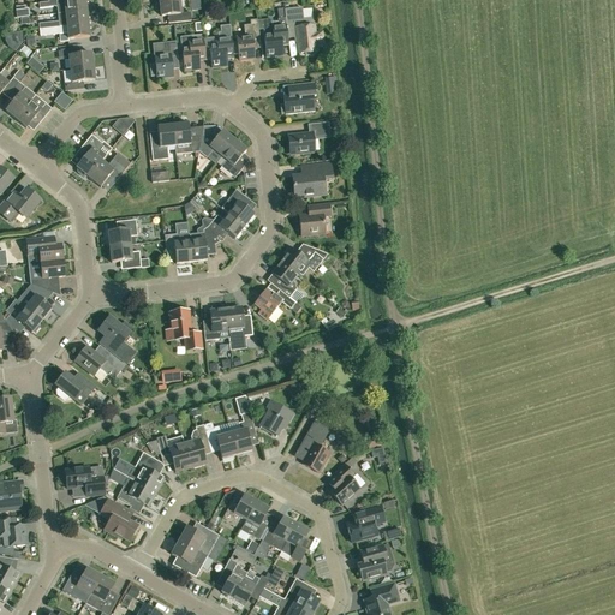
[(87,11),(85,0),(61,0),(48,1),(40,3),(39,3),(40,7),(57,6),(58,13),(87,11)]
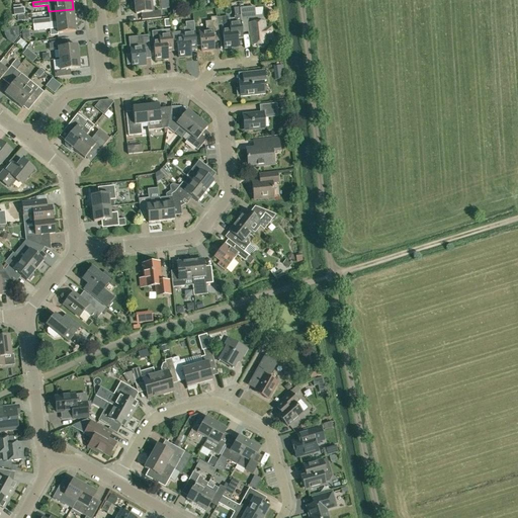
[(152,7),(150,0),(144,0),(131,2),(132,7),(136,7),(136,13),(142,13),(142,19),(161,17),(161,10),(155,11),(154,7),(152,7)]
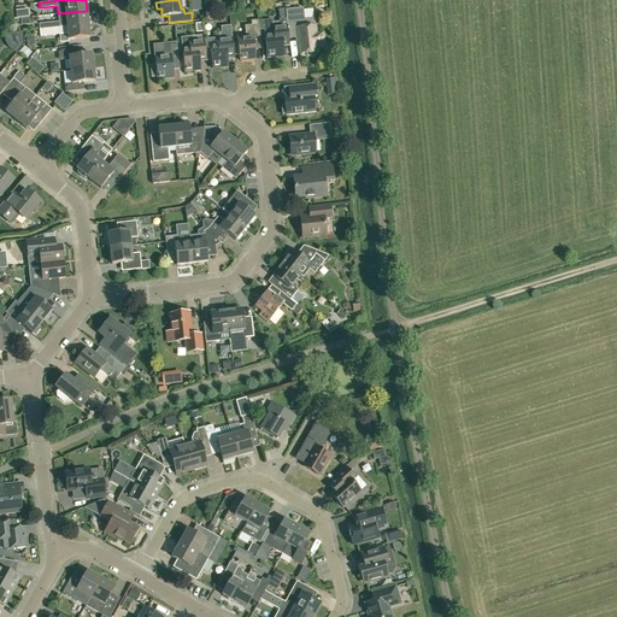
[(305,24),(303,9),(286,10),(287,15),(287,19),(289,35),(289,39),(299,37),(300,54),(307,53),(307,54),(309,56),(315,56),(316,54),(316,52),(318,52),(317,46),(322,45),(324,43),(323,35),(321,34),(316,34),(315,24),(313,23),(305,24)]
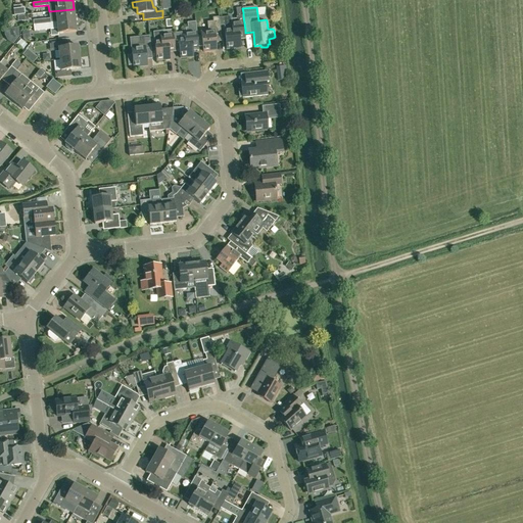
[(19,16),(30,16),(29,8),(18,8),(19,16)]
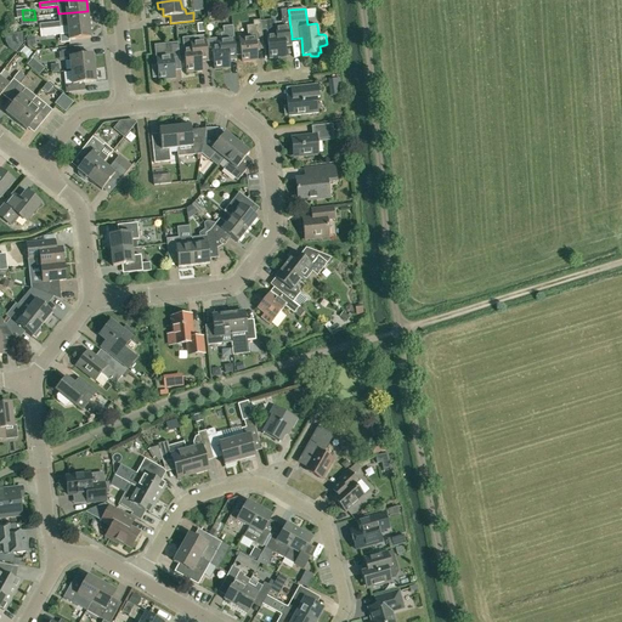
[(40,29),(89,23),(88,11),(58,13),(60,21),(39,23),(40,29)]
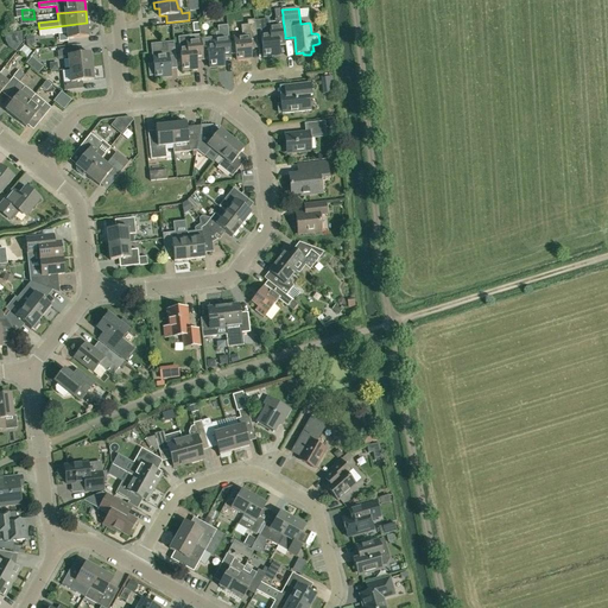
[(252,58),(251,38),(257,38),(254,19),(248,20),(248,25),(242,25),(244,37),(234,38),(235,42),(230,43),(230,45),(230,55),(236,54),(236,59),(252,58)]
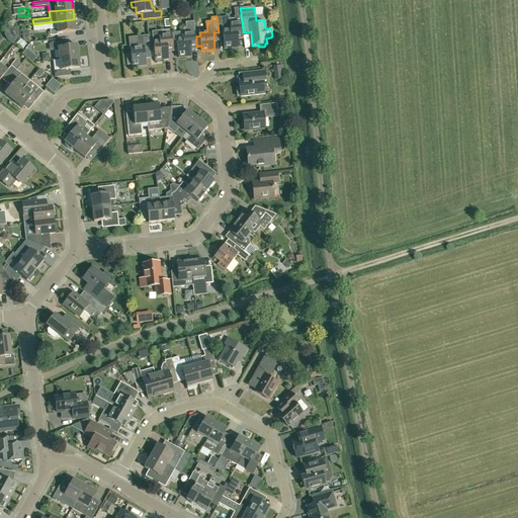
[(243,32),(243,29),(241,16),(236,16),(235,16),(235,19),(230,19),(231,28),(224,29),(226,48),(238,47),(238,40),(237,38),(243,37),(243,32)]
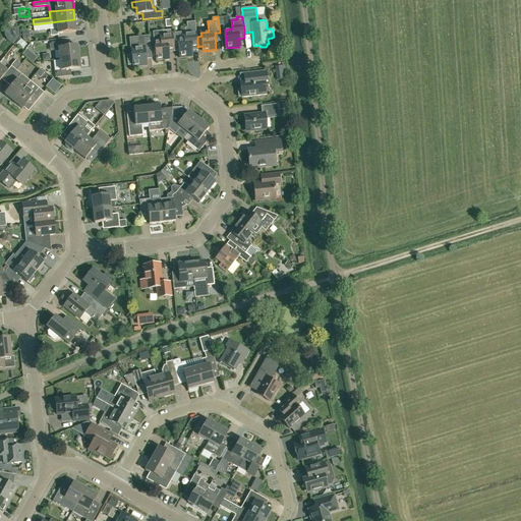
[(75,31),(74,19),(34,24),(34,30),(57,27),(58,33),(75,31)]
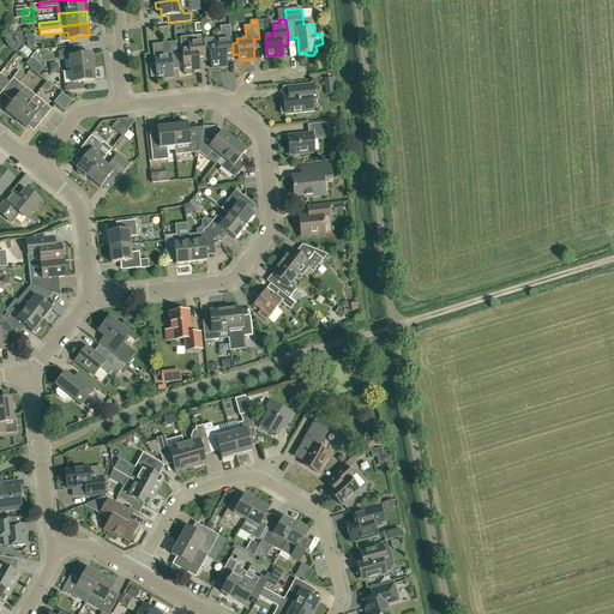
[(206,40),(204,40),(205,48),(206,61),(212,60),(212,67),(228,66),(226,47),(233,46),(233,43),(230,25),(221,26),(221,34),(218,34),(220,44),(210,46),(206,43),(206,40)]
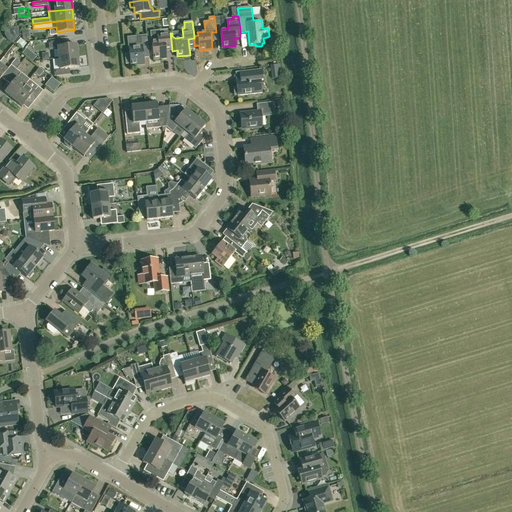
[(172,51),(171,40),(170,33),(170,29),(169,29),(159,30),(160,39),(152,40),(154,59),(167,57),(166,51),(172,51)]
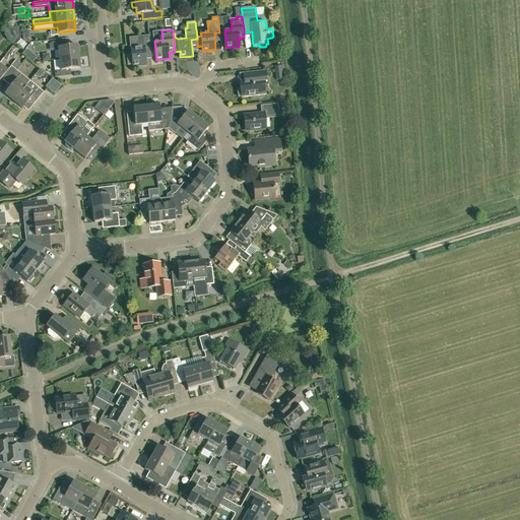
[(133,66),(146,64),(144,48),(150,48),(149,36),(138,37),(139,42),(131,43),(131,48),(132,55),(133,65),(133,66)]
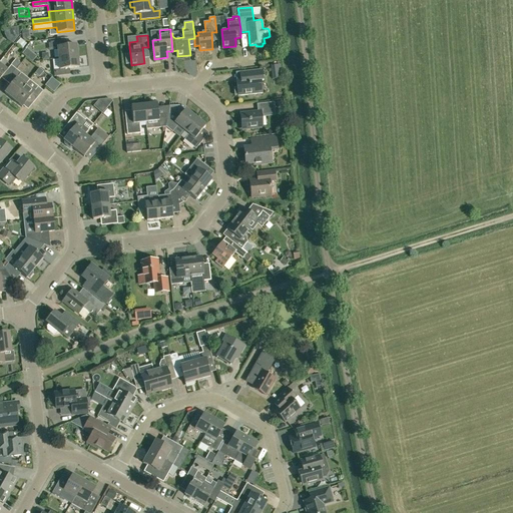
[(21,49),(25,44),(19,39),(15,43),(21,49)]
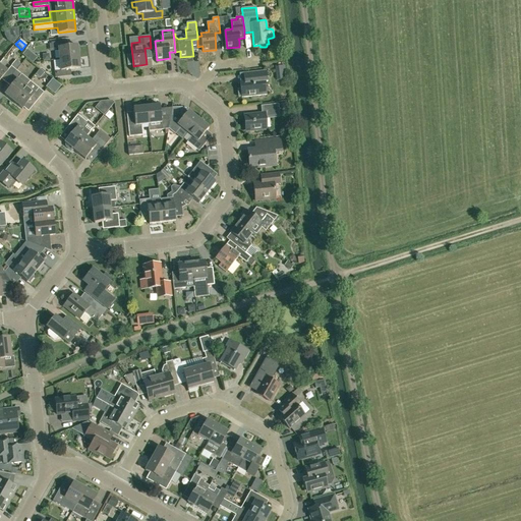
[(68,47),(67,40),(52,42),(52,48),(58,48),(59,59),(79,56),(78,46),(68,47)]
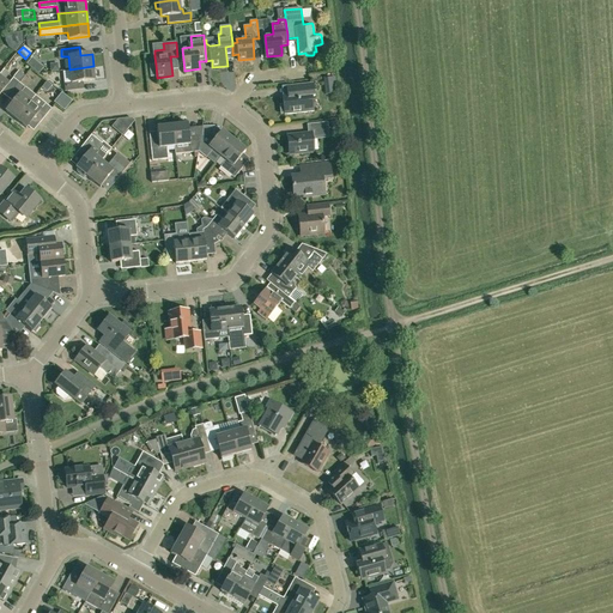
[(31,58),(25,65),(31,70),(37,64),(31,58)]
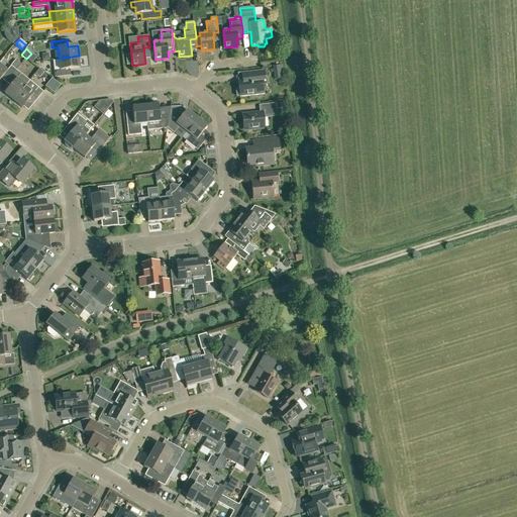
[(56,76),(71,75),(70,68),(80,67),(79,56),(59,59),(60,70),(55,70),(56,76)]
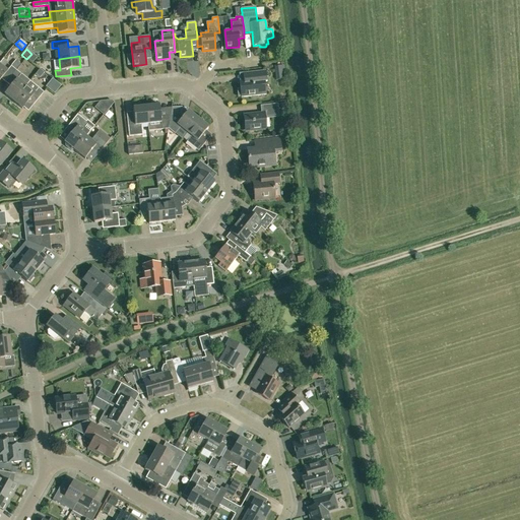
[(0,79),(4,75),(9,79),(16,70),(20,64),(16,60),(11,66),(7,71),(0,65),(0,79)]
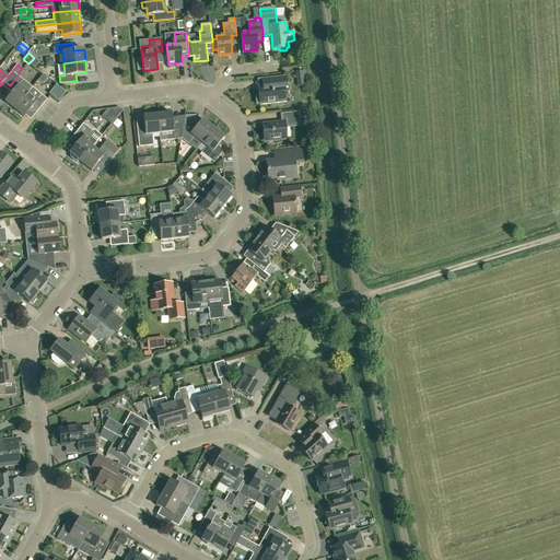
[(168,73),(162,76),(164,83),(172,80),(168,73)]
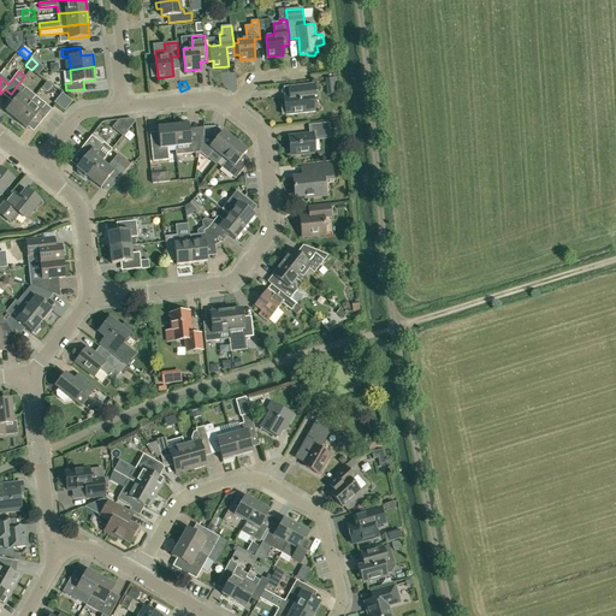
[(46,90),(58,98),(63,89),(52,82),(46,90)]
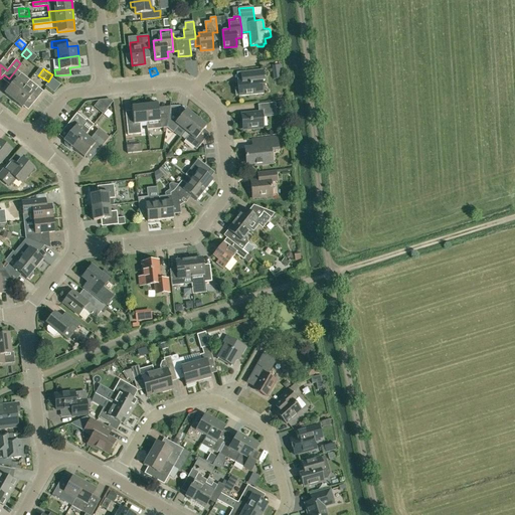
[(5,93),(14,100),(30,79),(25,76),(16,69),(9,78),(14,82),(5,93)]
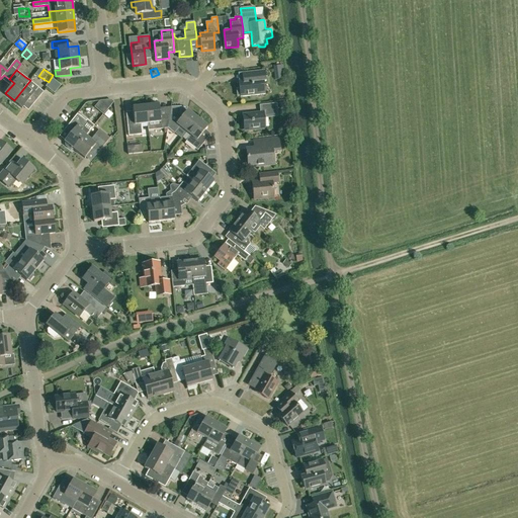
[(265,71),(248,72),(242,73),(243,80),(239,81),(240,88),(237,88),(238,96),(241,95),(241,96),(265,94),(263,82),(266,81),(265,71)]
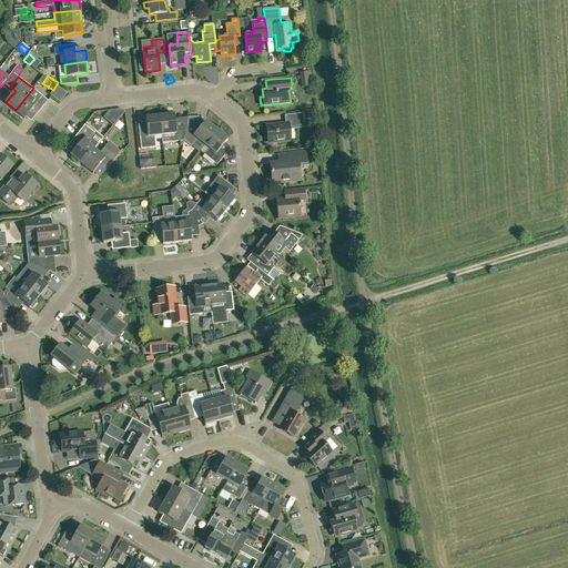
[(33,88),(16,110),(24,118),(33,107),(39,111),(48,100),(42,95),(33,88)]
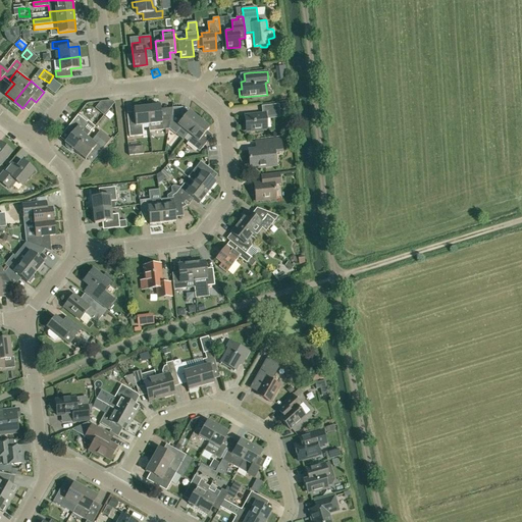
[(113,102),(111,100),(99,102),(108,109),(113,102)]
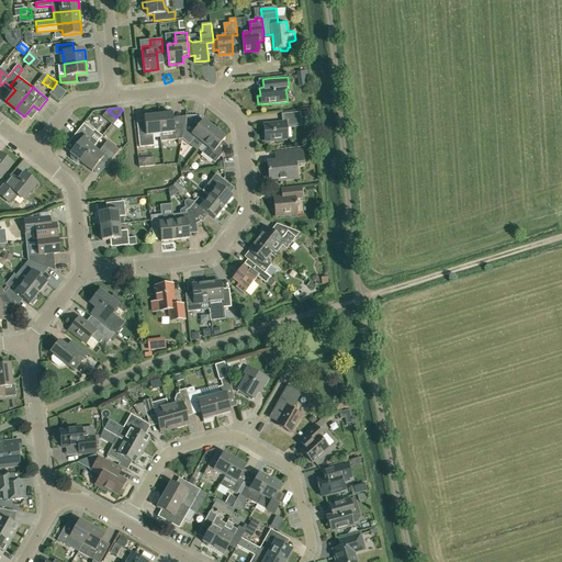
[(288,139),(287,127),(302,126),(301,112),(282,114),(283,122),(263,124),(266,139),(274,138),(274,141),(288,139)]
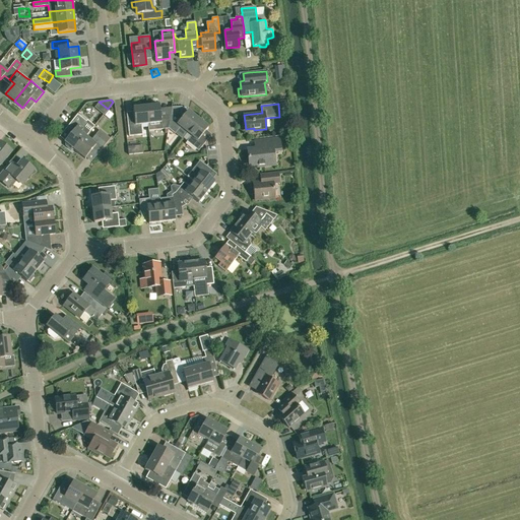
[(146,107),(148,124),(148,131),(155,130),(165,129),(165,134),(167,133),(168,128),(169,128),(171,116),(160,117),(159,105),(146,107)]
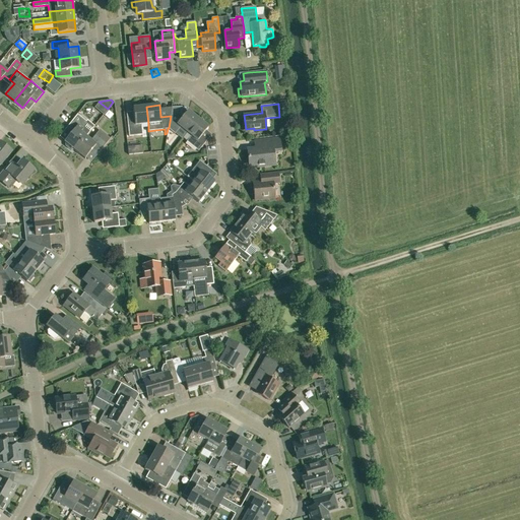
[(129,133),(142,131),(141,125),(148,124),(146,107),(133,108),(134,119),(127,120),(129,133)]
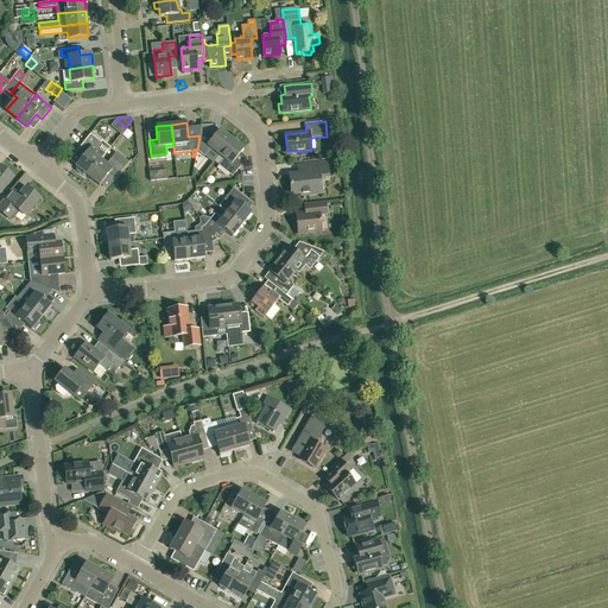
[(219,154),(232,138),(220,128),(211,140),(204,135),(200,135),(197,150),(204,156),(211,149),(219,154)]
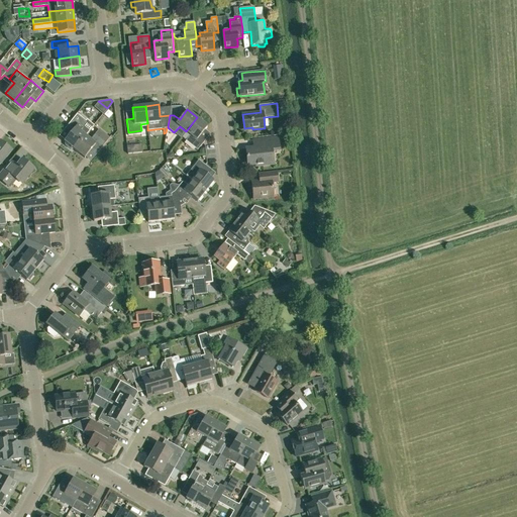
[(75,149),(85,135),(80,131),(87,121),(77,113),(66,127),(72,131),(64,141),(66,142),(66,145),(71,148),(74,148),(75,149)]
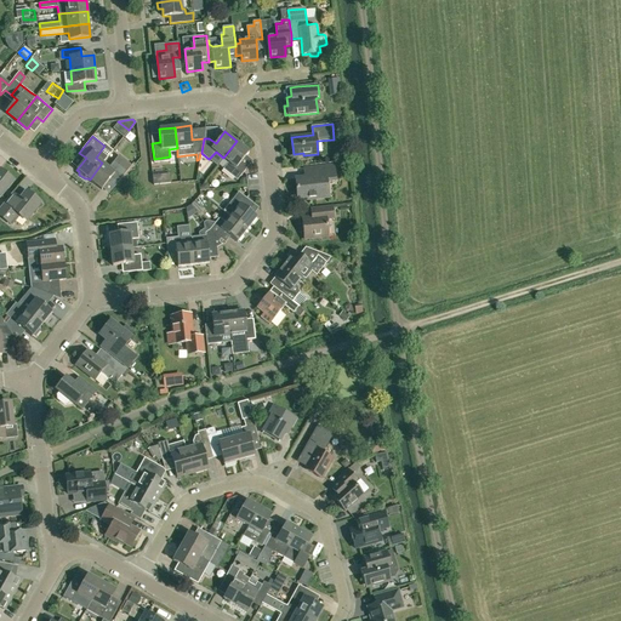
[(223,158),(229,163),(223,170),(237,181),(238,180),(248,167),(240,163),(250,151),(237,141),(223,158)]
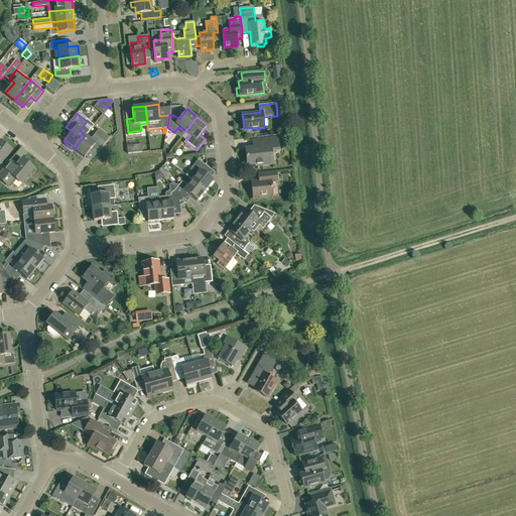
[(98,152),(109,137),(103,133),(99,138),(95,134),(91,140),(85,135),(75,149),(85,157),(92,147),(98,152)]
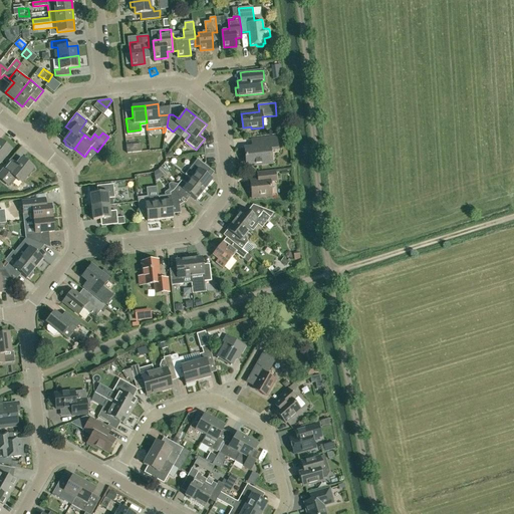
[(277,137),(259,139),(251,140),(252,147),(245,148),(246,164),(254,163),(255,166),(269,164),(268,151),(278,150),(277,137)]
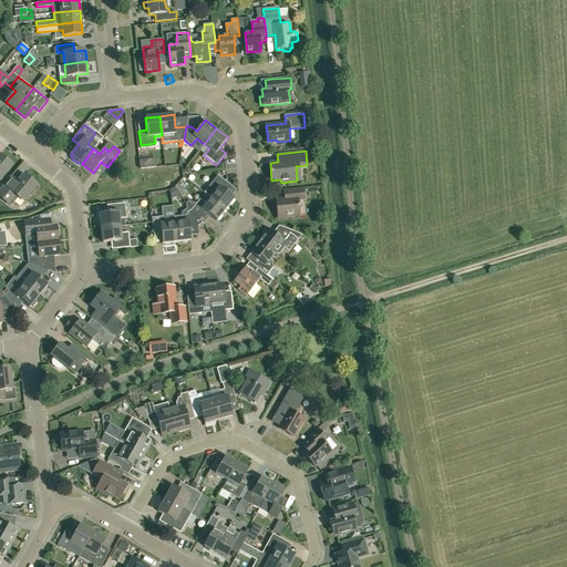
[(0,179),(12,165),(0,154),(0,179)]
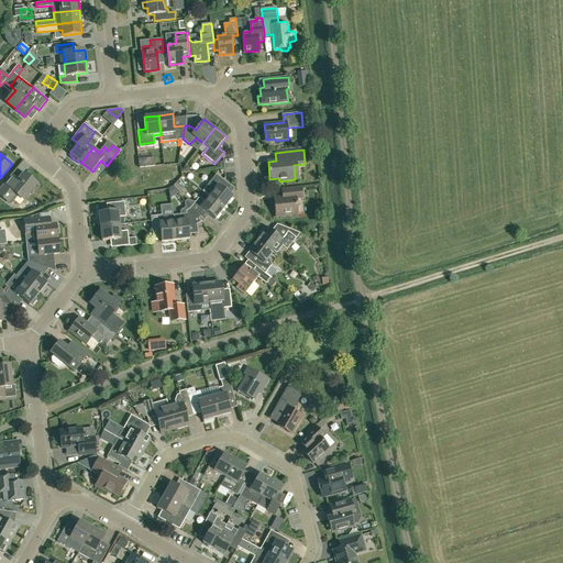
[(24,174),(19,180),(12,175),(7,181),(0,190),(0,194),(10,202),(17,194),(24,200),(36,185),(24,174)]
